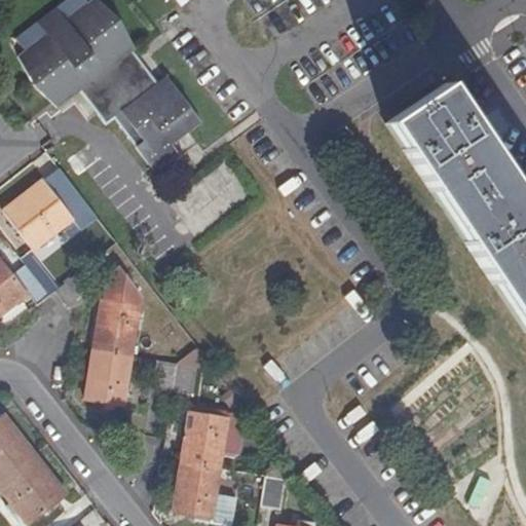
[(80,91),(99,77),(135,49),(119,21),(96,0),(90,0),(66,21),(57,8),(38,22),(46,35),(19,57),(34,87),(59,109),(80,91)]
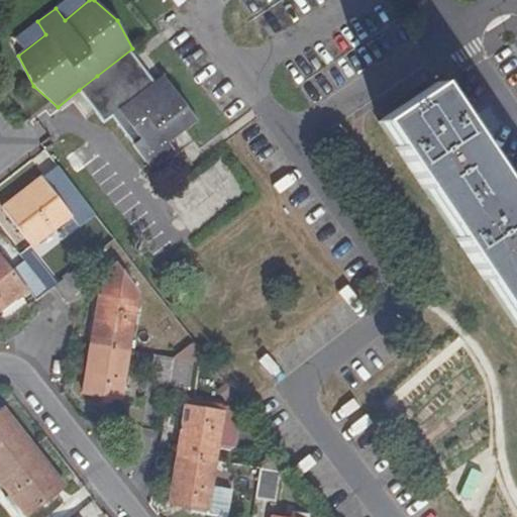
[(97,76),(79,90),(105,123),(113,117),(112,115),(121,108),(97,76)]
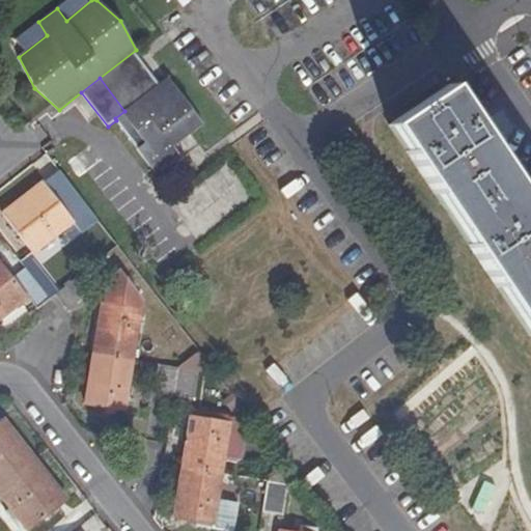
[(115,118),(116,120),(156,172),(179,155),(173,146),(203,123),(169,78),(124,111),(115,118)]
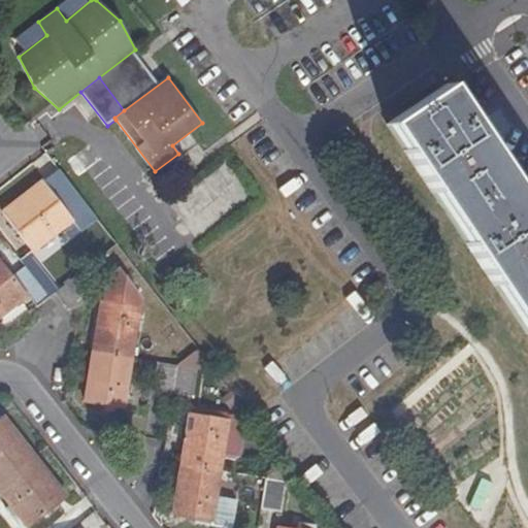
[(527,208),(482,139),(447,87),(387,126),(527,337),(527,208)]
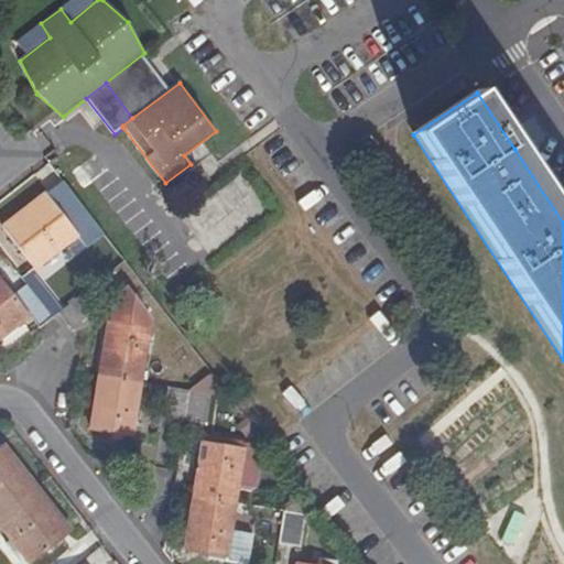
[(101,231),(62,180),(2,228),(34,268),(76,235),(84,245),(101,231)]
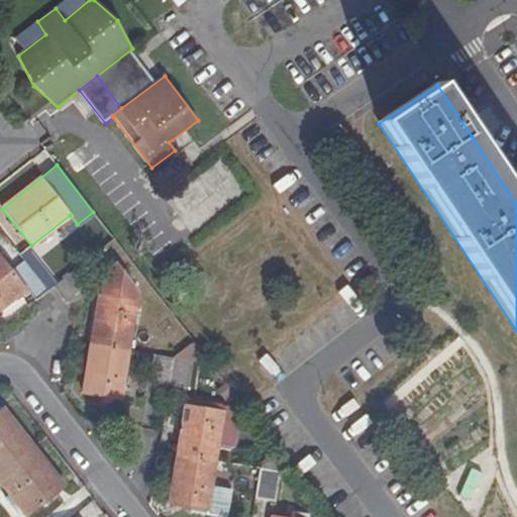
[(27,248),(20,253),(24,260),(47,291),(53,288),(56,286),(27,248)]
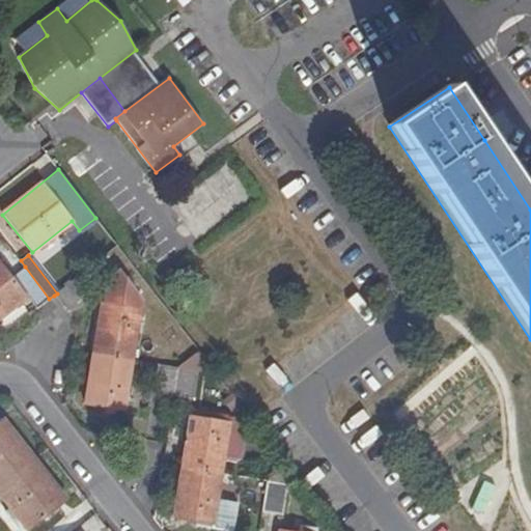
[(0,268),(0,315),(23,297),(34,311),(49,299),(25,267),(9,279),(0,268)]
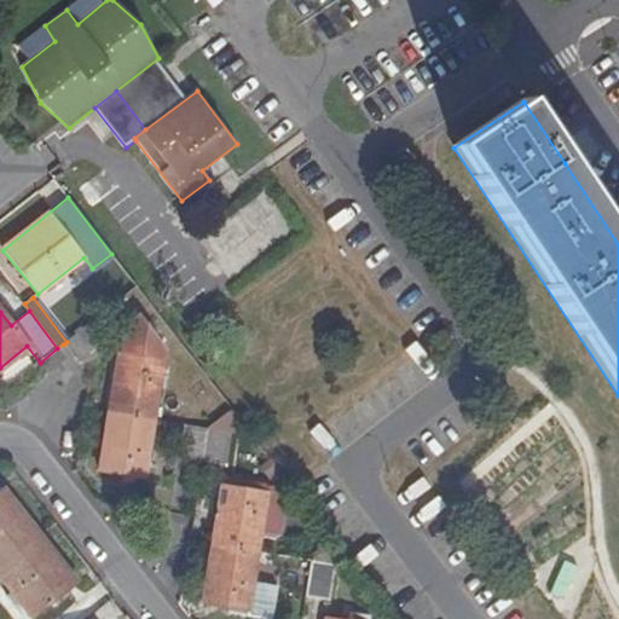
[(120,357),(109,414),(154,421),(165,350),(139,319),(129,327),(123,356),(120,357)]
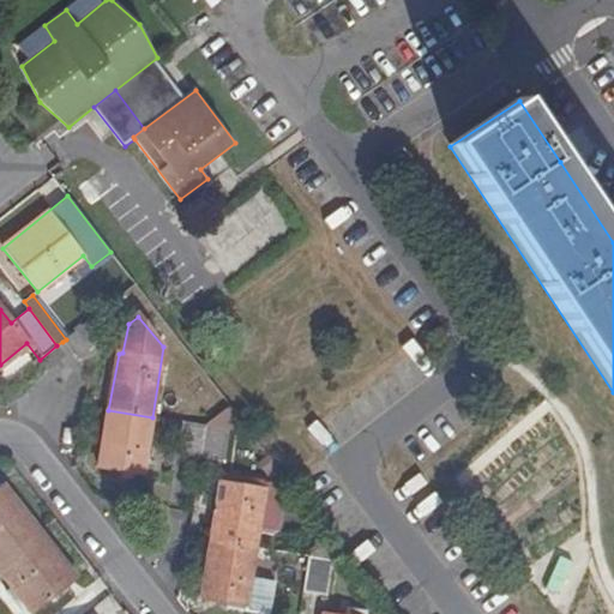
[(66,339),(62,342),(74,356),(98,337),(88,323),(71,335),(66,339)]
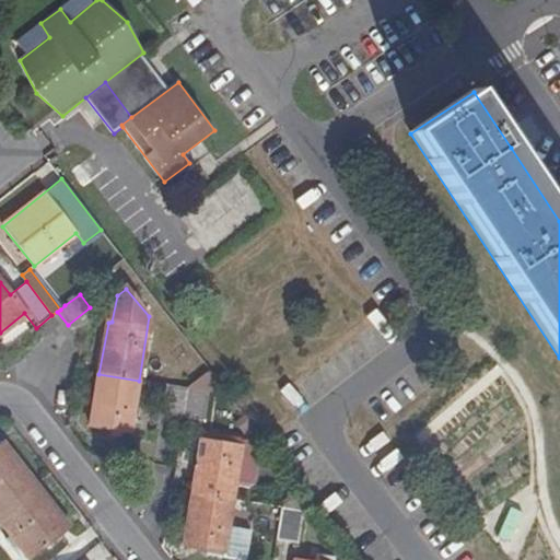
[(139,381),(98,374),(88,427),(128,434),(139,381)]
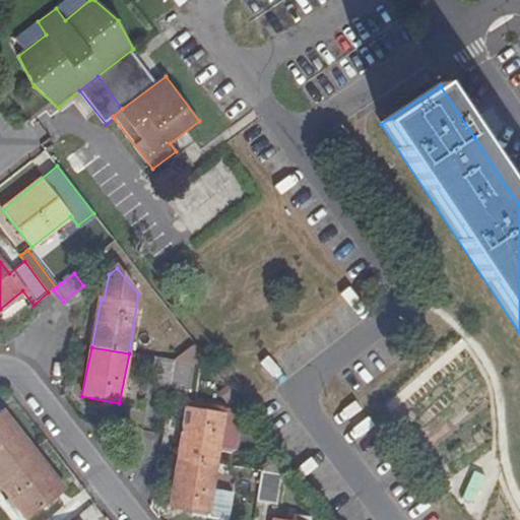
[(169,386),(173,365),(155,362),(150,383),(169,386)]
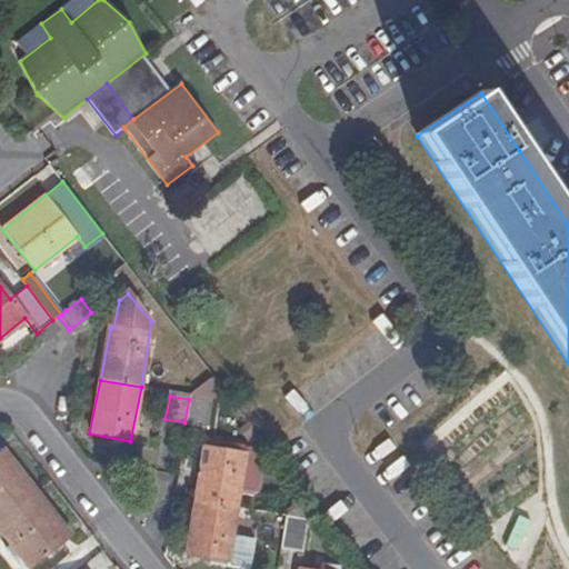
[(185,422),(185,425),(207,428),(210,399),(191,396),(189,399),(185,422)]
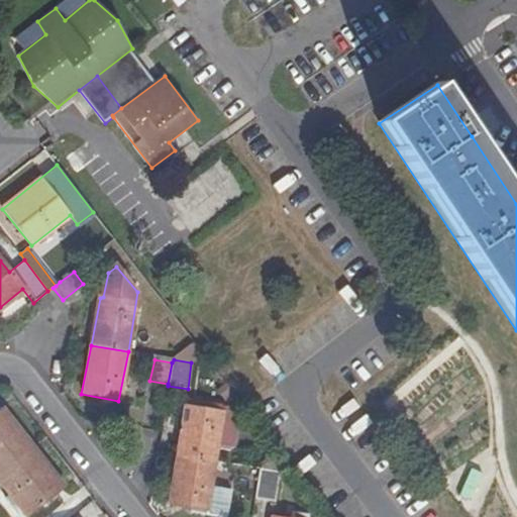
[(187,408),(179,456),(215,462),(218,441),(229,443),(234,417),(187,408)]
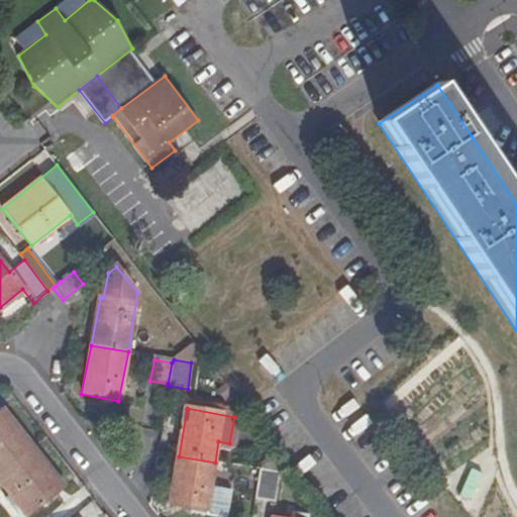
[(0,474),(32,449),(2,412),(0,413),(0,474)]
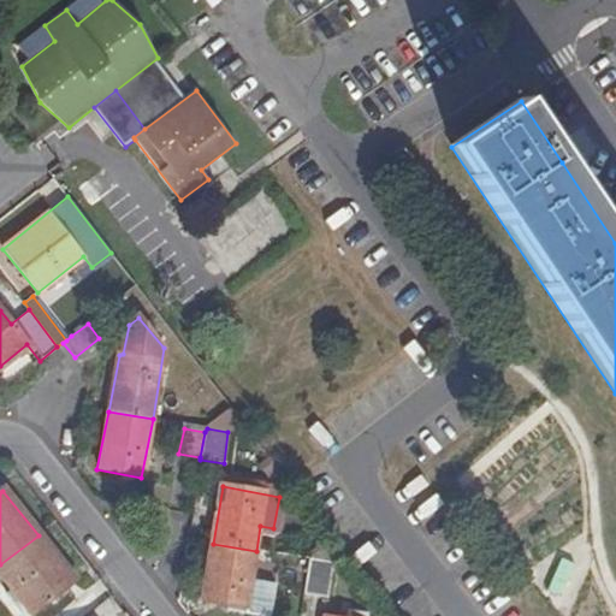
[(39,535),(0,564),(0,578),(30,615),(73,581),(39,535)]
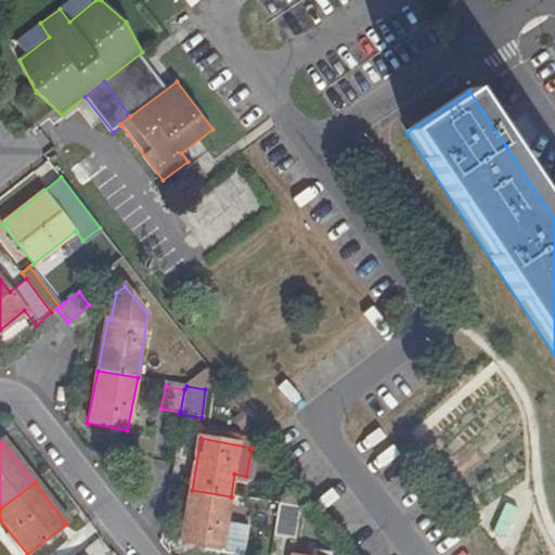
[(301,488),(279,505),(273,539),(287,541),(294,508),(308,497),(301,488)]
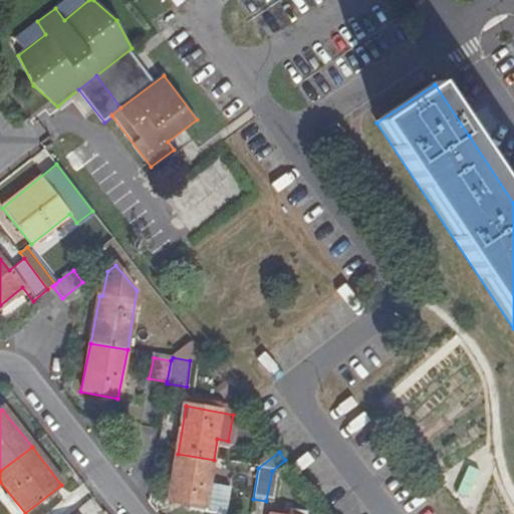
[(214,460),(178,454),(169,503),(205,509),(205,512),(218,513),(224,513),(229,489),(209,485),(214,460)]
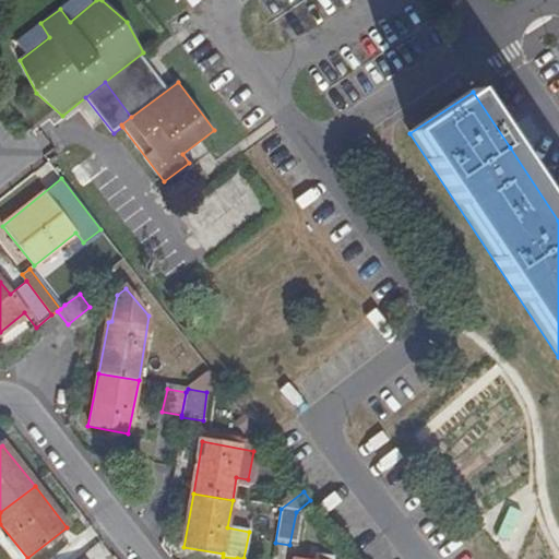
[(491,534),(510,539),(521,508),(502,501),(491,534)]
